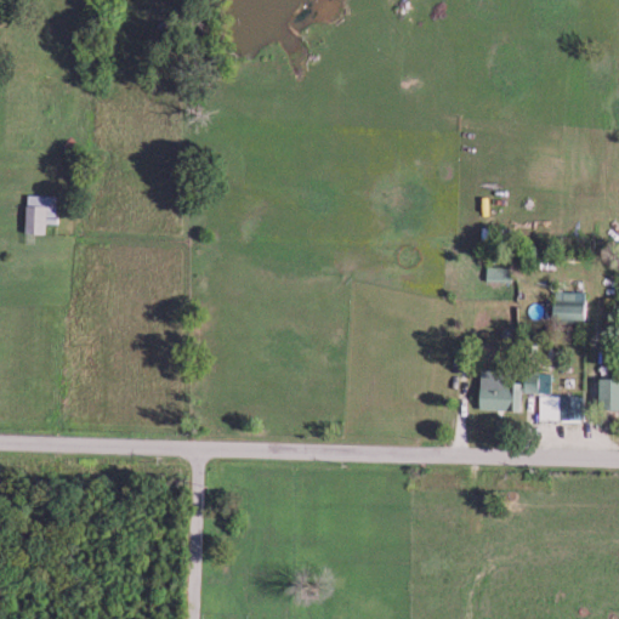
[(56,216),(56,197),(28,196),(27,234),(46,234),(46,216),(56,216)]
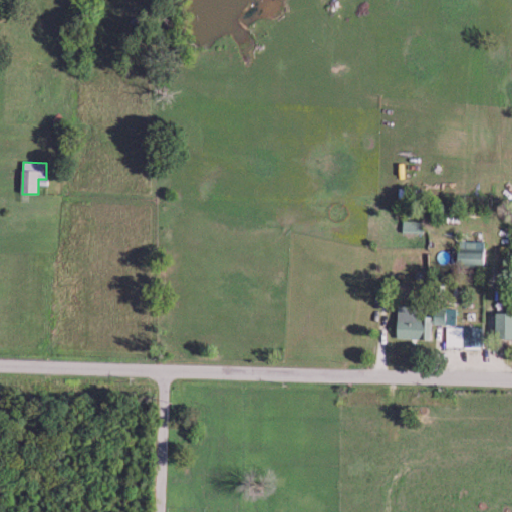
[(485,242),(458,241),(457,264),(489,266),(490,253),(485,253),(485,242)]
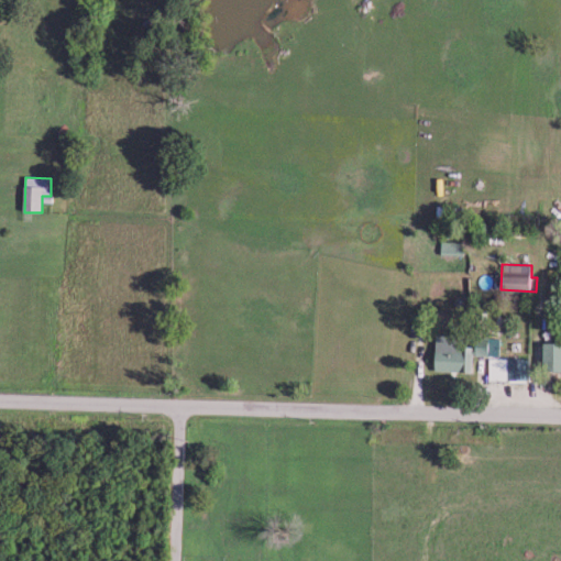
[(436,372),(470,373),(471,349),(458,349),(458,336),(437,336),(436,372)]
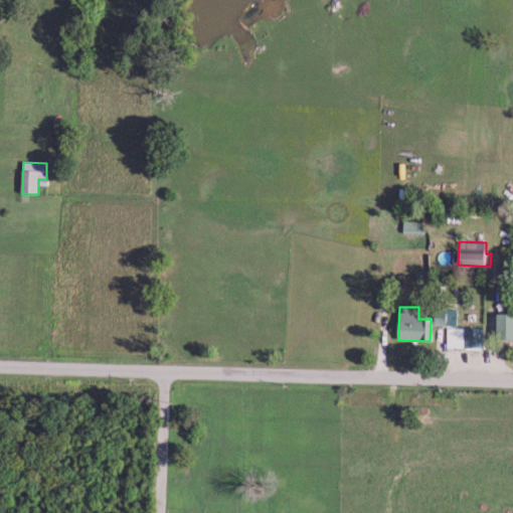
[(512,340),(512,314),(495,315),(495,340),(512,340)]
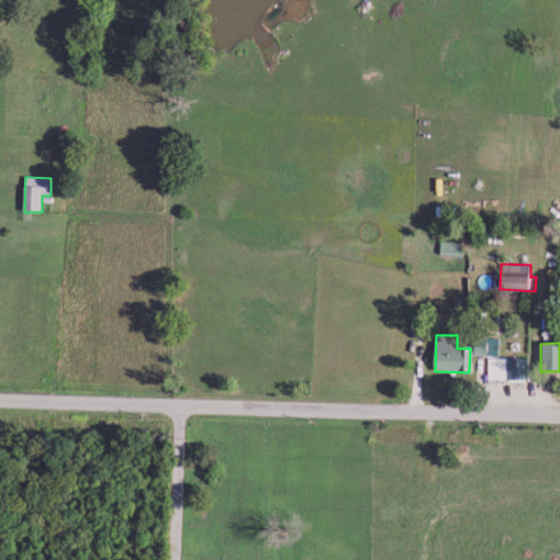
[(486,381),(527,381),(528,359),(486,358),(486,381)]
